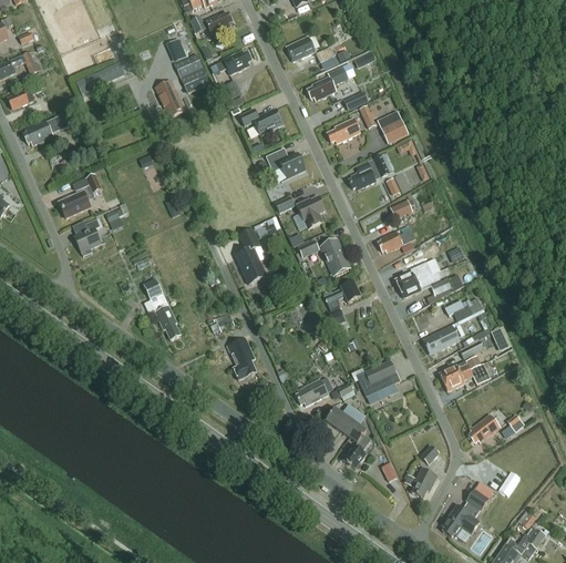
[(341,0),(338,2),(342,10),(348,8),(343,0),(341,0)]
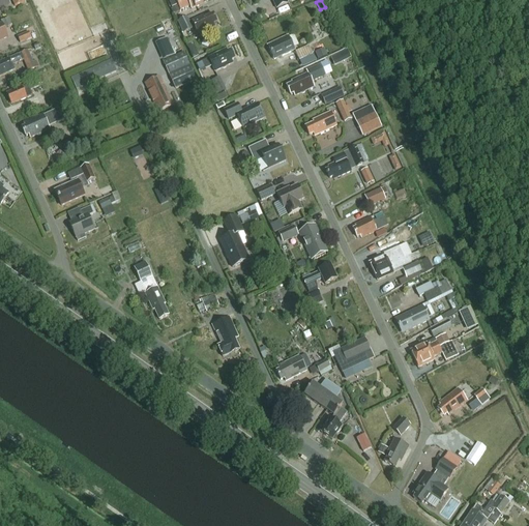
[(177,2),(171,5),(173,10),(179,7),(179,6),(177,2)]
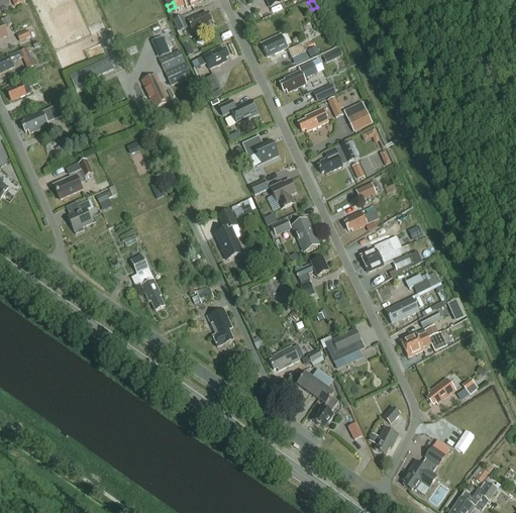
[(208,20),(211,19),(207,10),(200,13),(199,11),(185,18),(183,13),(173,18),(177,28),(189,22),(192,30),(209,22),(208,20)]
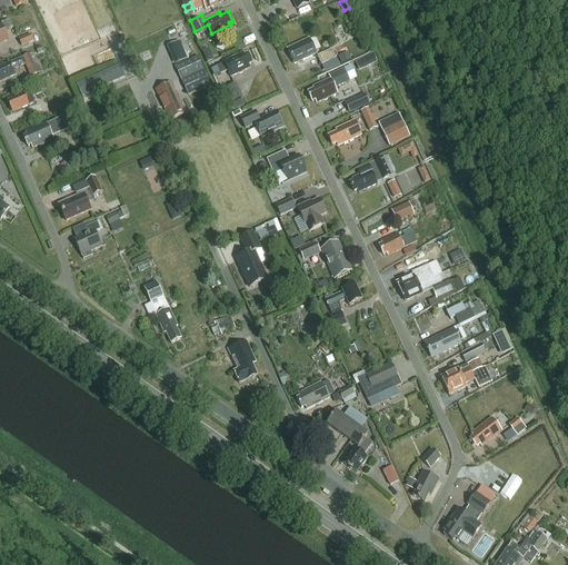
[(5,27),(10,25),(7,17),(1,19),(1,21),(0,21),(0,40),(8,36),(5,27)]
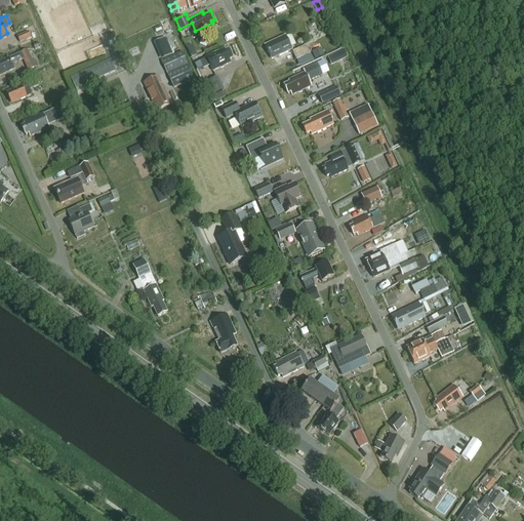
[(28,29),(16,34),(19,40),(30,35),(28,29)]
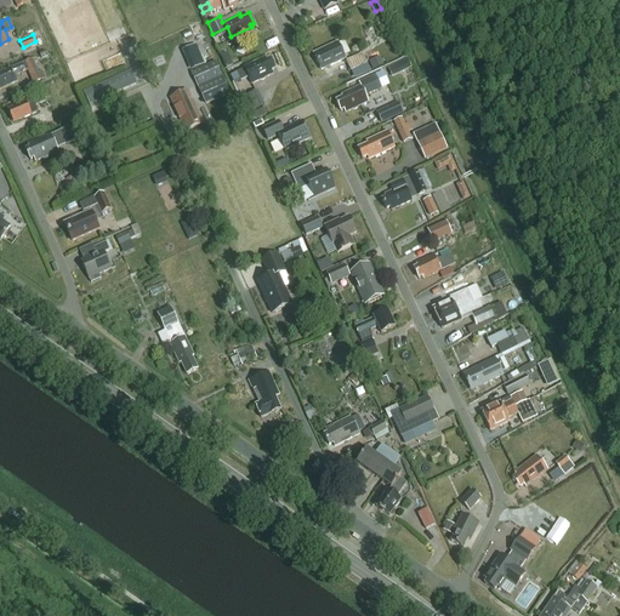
[(320,66),(345,55),(337,38),(316,47),(318,51),(314,53),(320,66)]
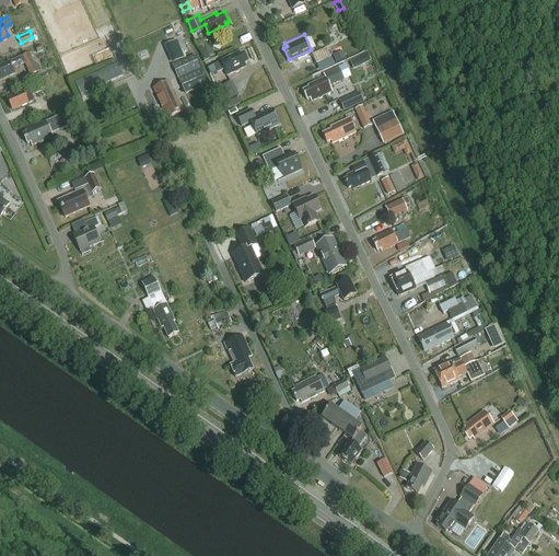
[(210,55),(201,37),(195,41),(204,58),(210,55)]
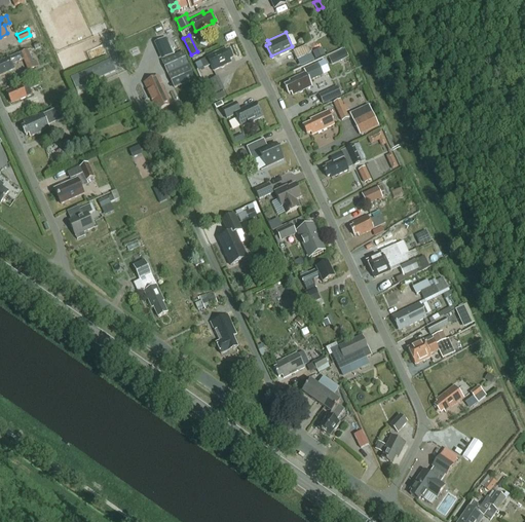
[(159,54),(153,42),(136,50),(142,64),(159,54)]
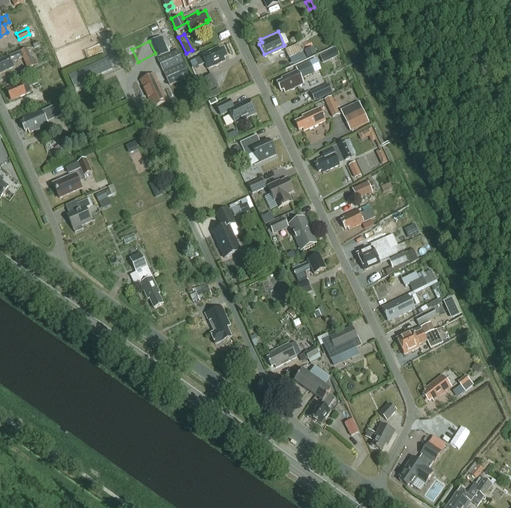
[(297,41),(285,47),(292,62),(304,56),(297,41)]
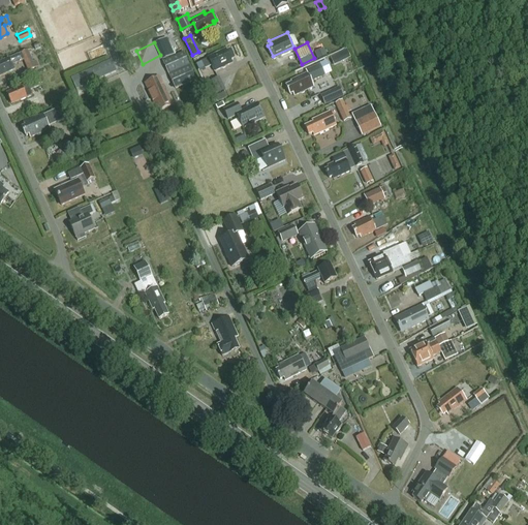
[(229,47),(226,49),(225,45),(208,54),(208,55),(202,58),(206,65),(212,62),(214,67),(231,60),(230,57),(234,56),(229,47)]
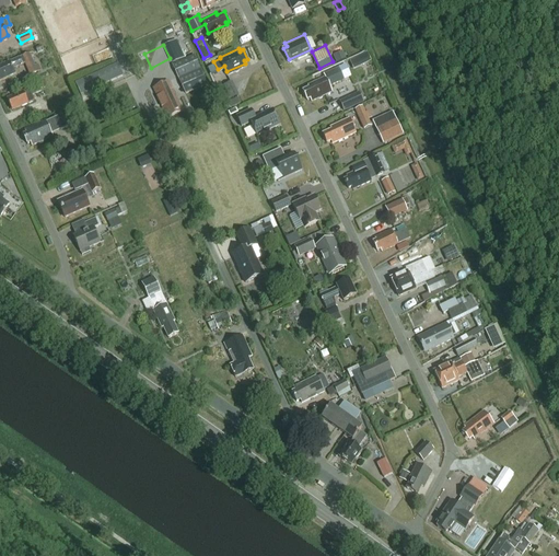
[(339,49),(333,53),(335,59),(345,55),(341,48),(339,49)]
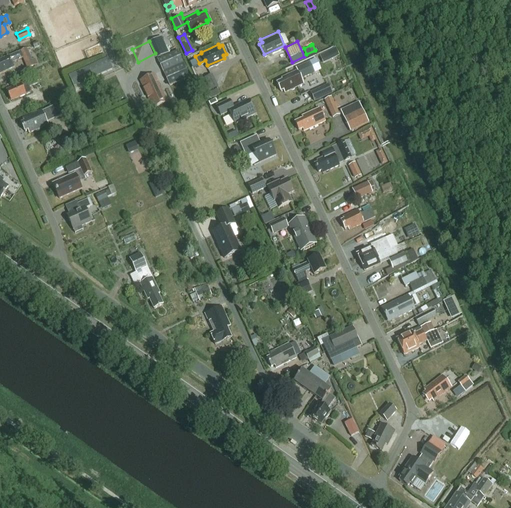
[(19,48),(26,65),(36,61),(33,55),(30,56),(26,45),(19,48)]
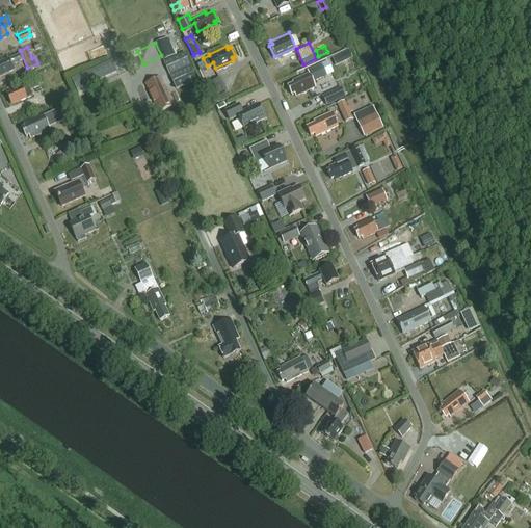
[(347,47),(332,54),(335,62),(351,55),(347,47)]
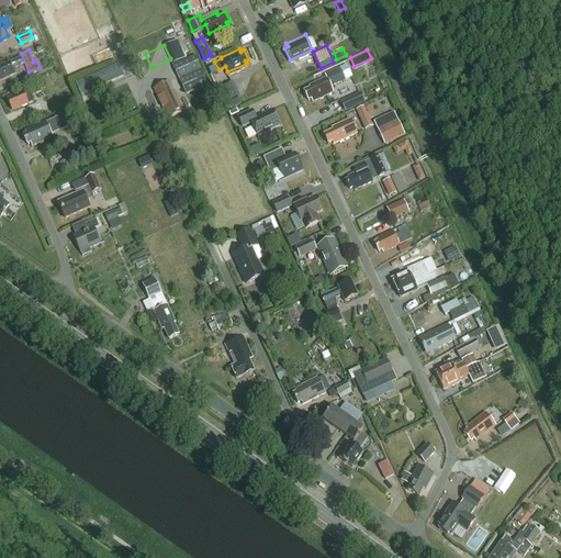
[(194,53),(174,60),(177,71),(184,90),(190,88),(203,82),(205,81),(194,53)]
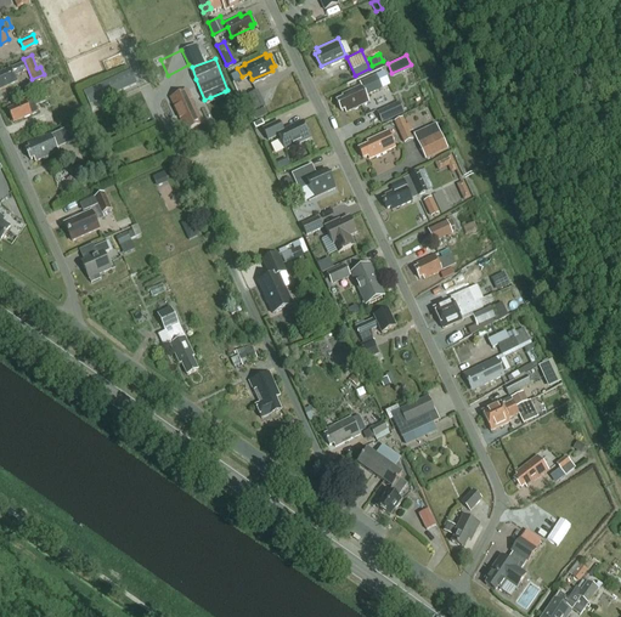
[(13,72),(24,67),(21,60),(0,69),(0,85),(16,78),(13,72)]
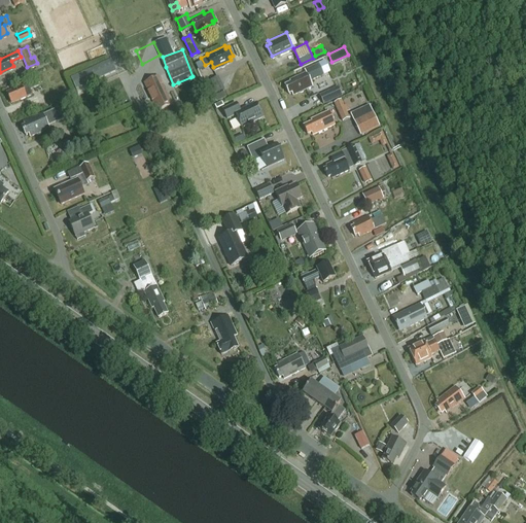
[(109,58),(70,76),(73,84),(113,66),(109,58)]
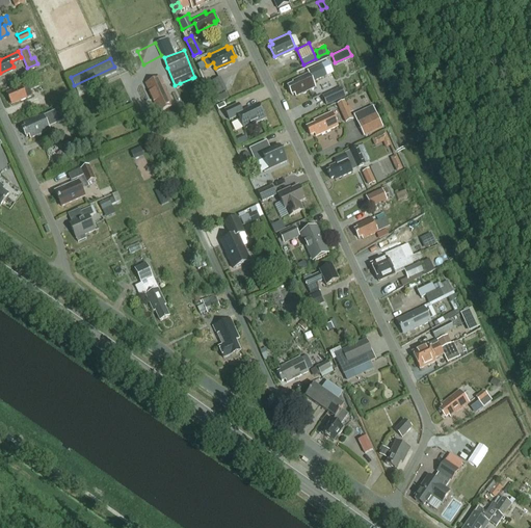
[(315,84),(313,79),(326,73),(326,72),(332,69),(327,58),(307,68),(309,72),(292,79),(292,80),(287,83),(290,91),(294,90),(295,94),(315,84)]
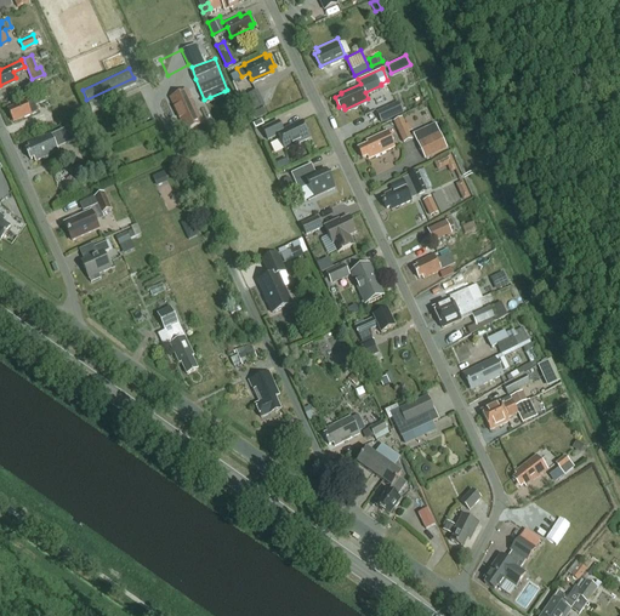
[(188,125),(202,119),(186,86),(169,93),(183,123),(186,121),(188,125)]
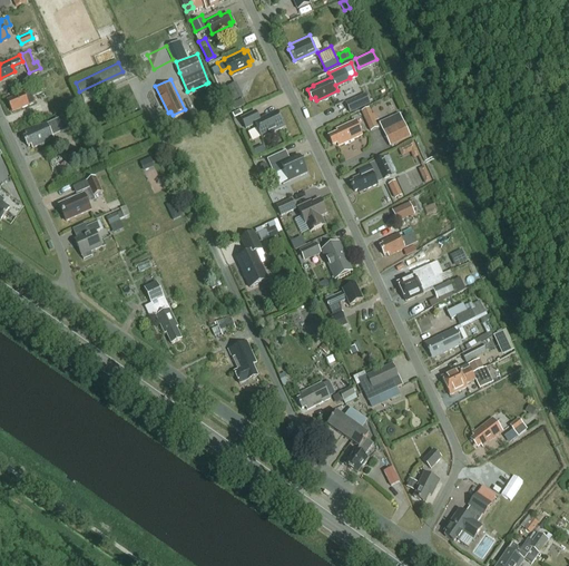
[(234,80),(223,86),(226,90),(222,93),(225,100),(228,98),(229,99),(241,94),(234,80)]
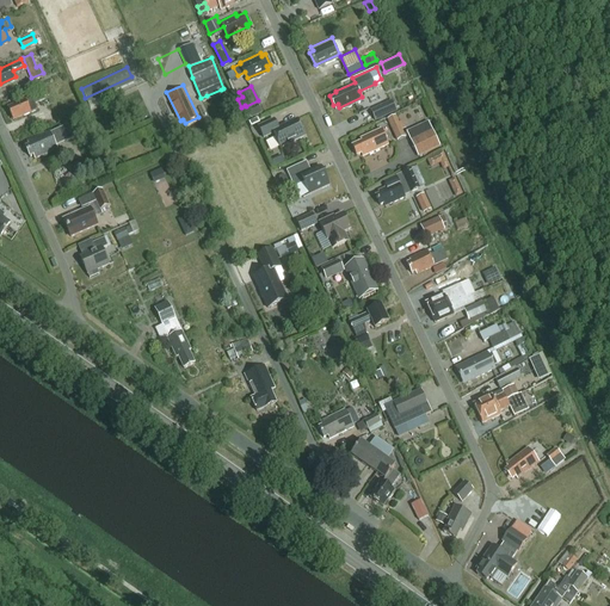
[(38,98),(44,96),(42,90),(7,105),(13,117),(37,106),(32,98),(37,97),(38,98)]
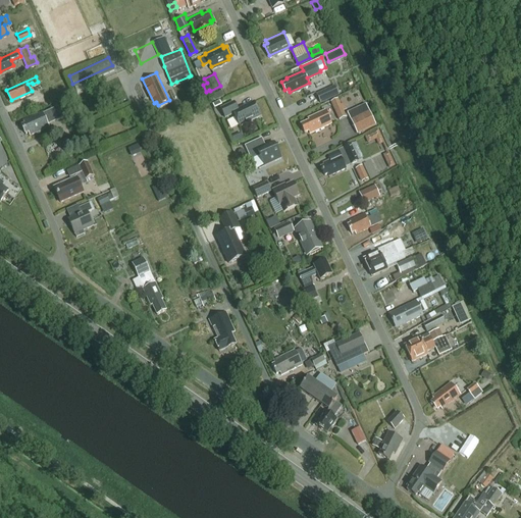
[(333,83),(315,91),(319,101),(337,92),(333,83)]
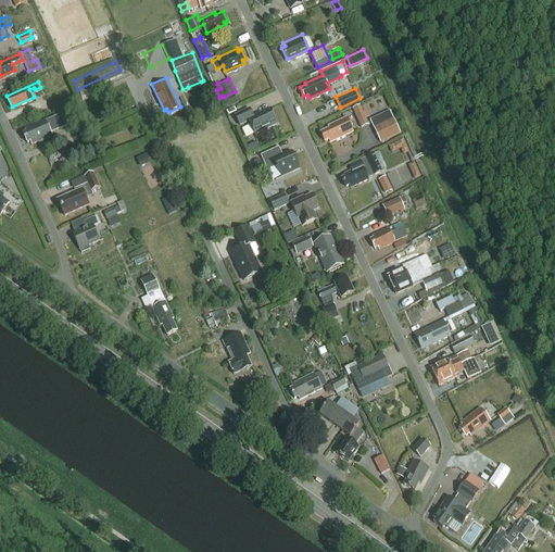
[(358,102),(352,105),(361,125),(367,122),(365,115),(367,114),(364,107),(362,108),(358,102)]
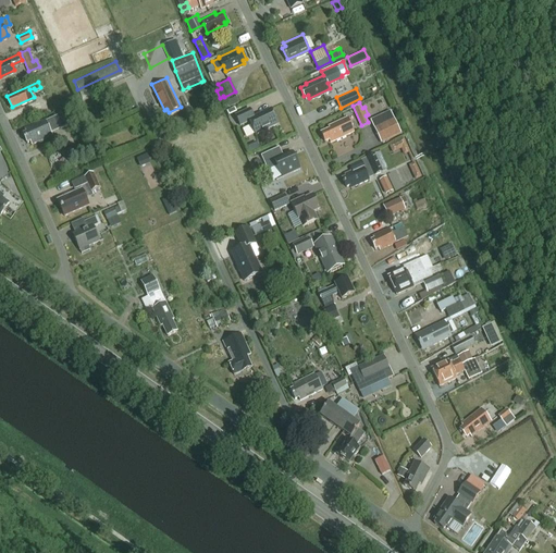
[(278,121),(270,106),(252,113),(249,106),(235,112),(239,122),(248,118),(255,132),(278,121)]
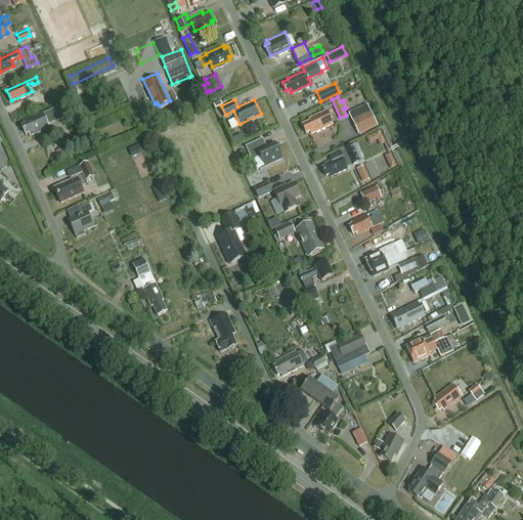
[(365,101),(347,111),(357,131),(376,123),(365,101)]
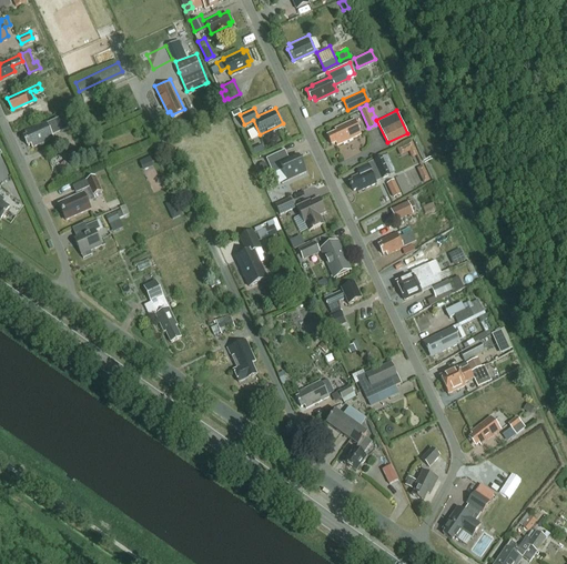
[(62,112),(46,120),(46,119),(24,129),(27,133),(23,134),(27,143),(30,142),(31,145),(52,136),(51,132),(68,126),(62,112)]
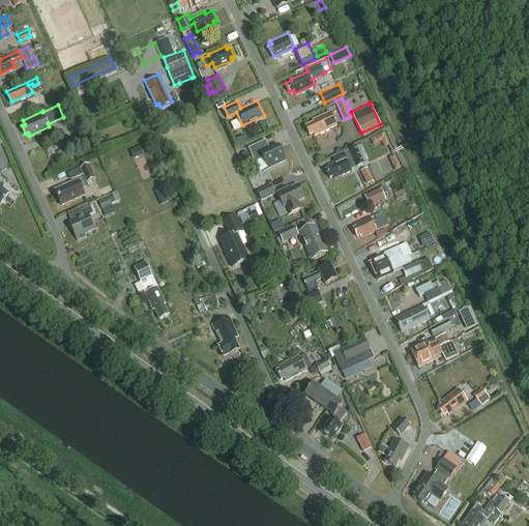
[(315,133),(336,122),(330,108),(313,116),(314,119),(305,123),(310,132),(314,129),(315,133)]
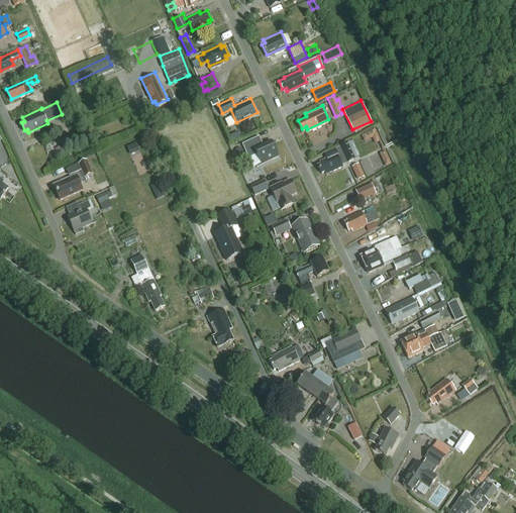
[(360,131),(362,134),(364,138),(369,136),(372,135),(377,132),(374,125),(360,131)]
